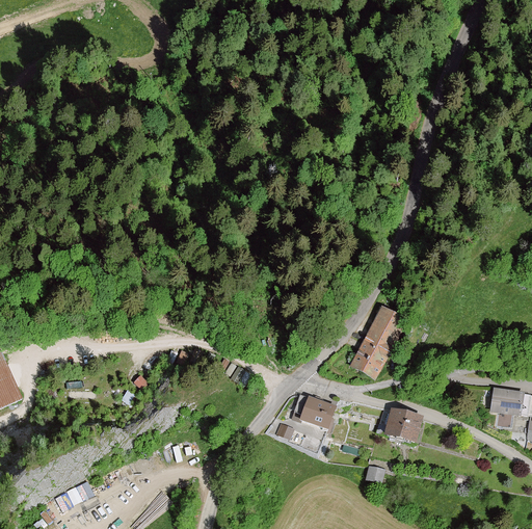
[(407,316),(382,302),(357,349),(349,365),(374,378),(407,316)]
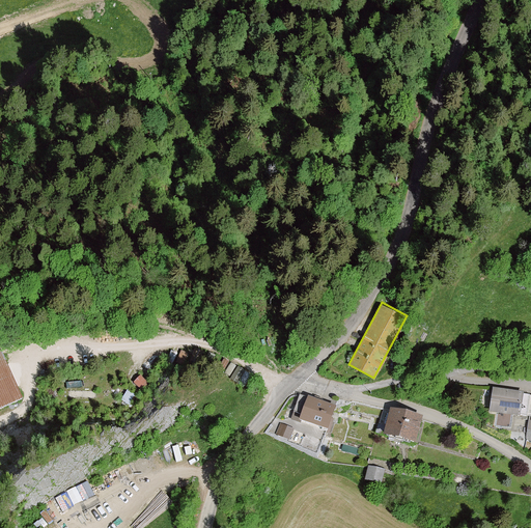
[(2,351),(0,351),(0,408),(23,398),(2,351)]
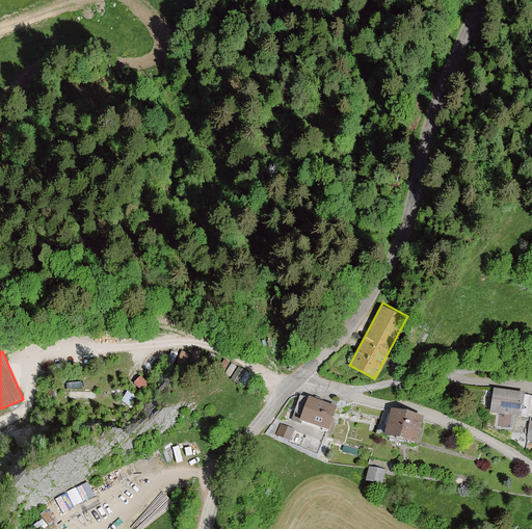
[(149,382),(140,375),(134,381),(142,390),(149,382)]
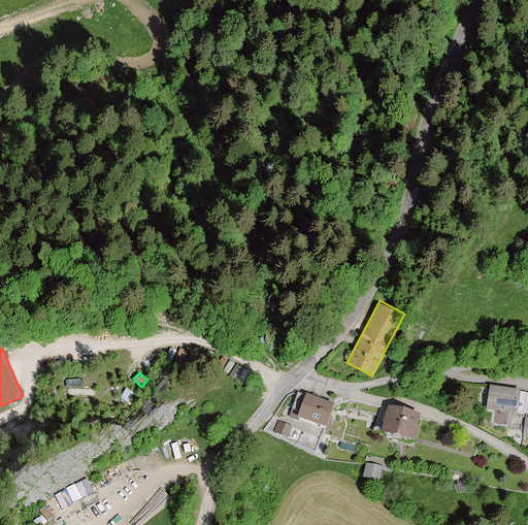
[(522,386),(490,382),(487,402),(486,405),(495,406),(517,409),(518,408),(524,409),(526,390),(521,389),(522,386)]
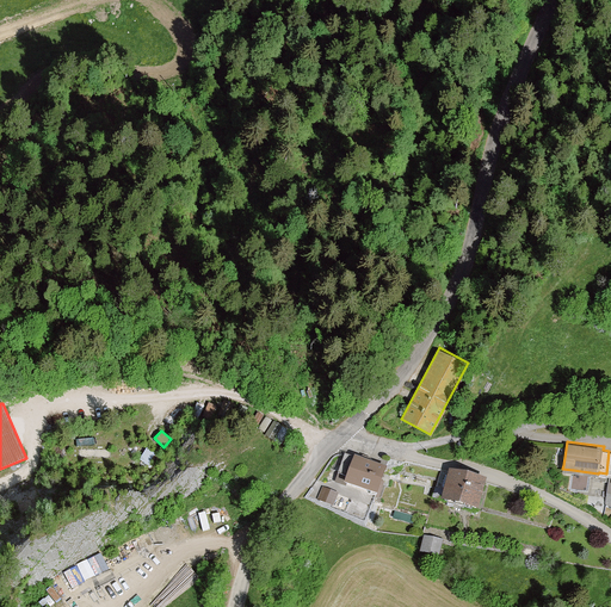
[(387,464),(345,450),(334,478),(375,491),(377,493),(387,464)]
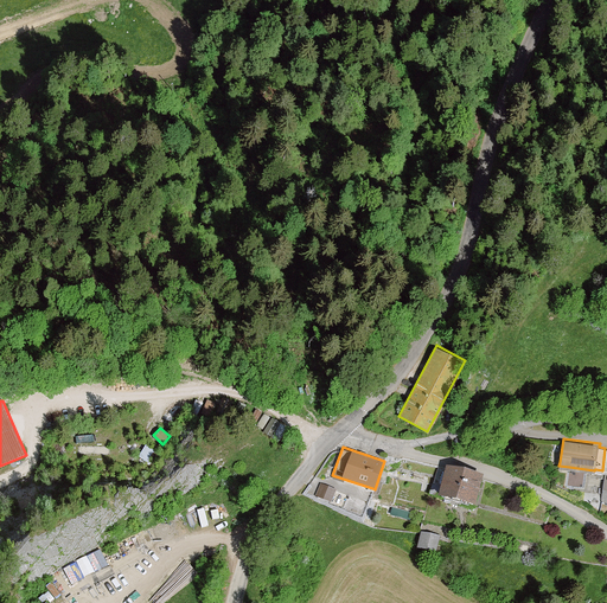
[(484,473),(447,463),(442,482),(433,480),(429,491),(439,493),(439,496),(475,506),(484,473)]
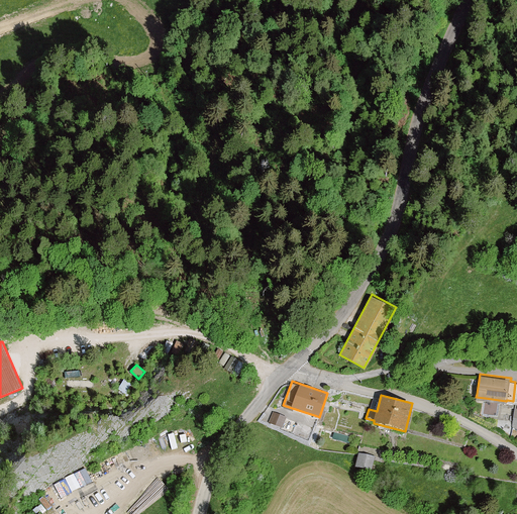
[(282,427),(286,416),(273,411),(269,421),(282,427)]
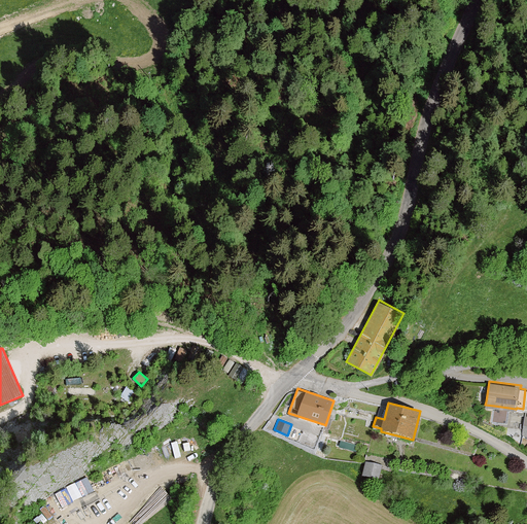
[(342,439),(340,444),(356,449),(357,443),(342,439)]
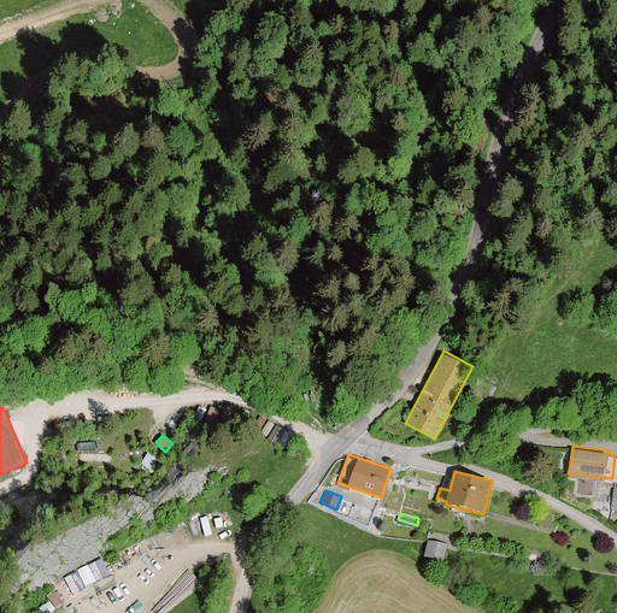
[(447,541),(429,537),(425,554),(444,558),(447,541)]
